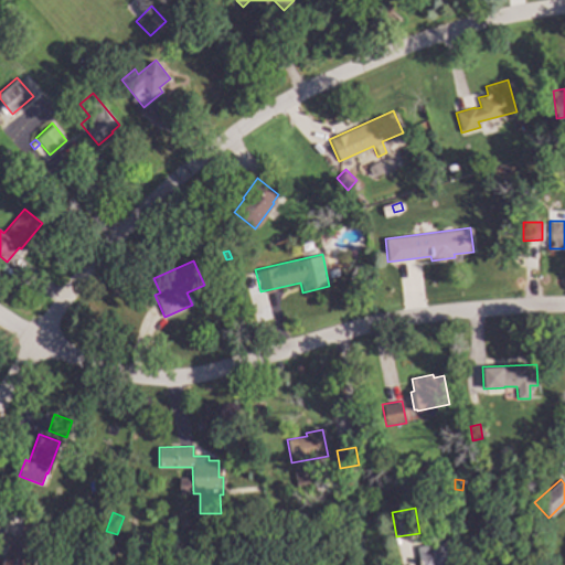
[(41,524),(35,541),(31,540),(29,548),(36,551),(31,564),(0,564),(7,543),(3,542),(7,532),(18,535),(23,519),(41,524)]
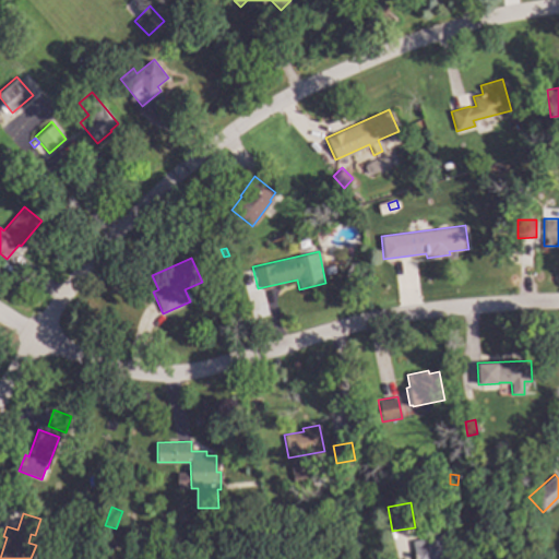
[(451,558),(444,558),(415,558),(412,540),(445,533),(451,558)]
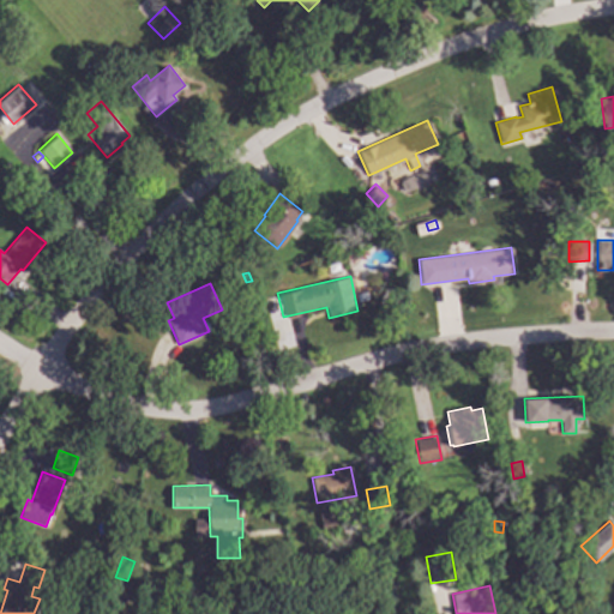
[(217,601),(208,605),(204,596),(215,593),(217,601)]
